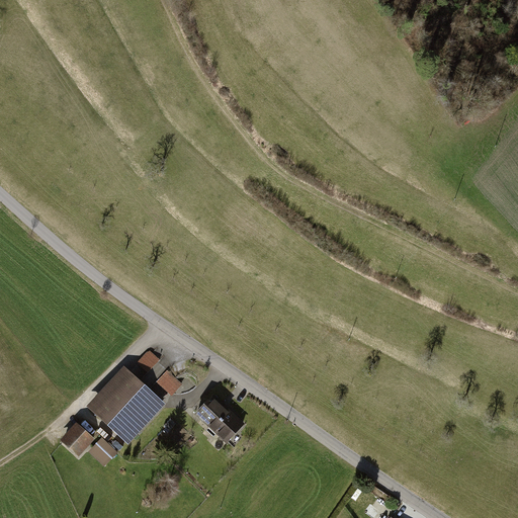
[(150,374),(162,360),(150,350),(138,364),(150,374)]
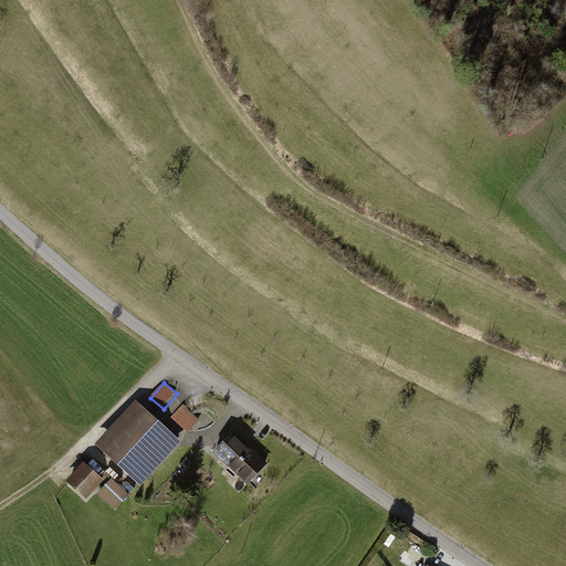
[(180,443),(135,401),(94,444),(140,486),(180,443)]
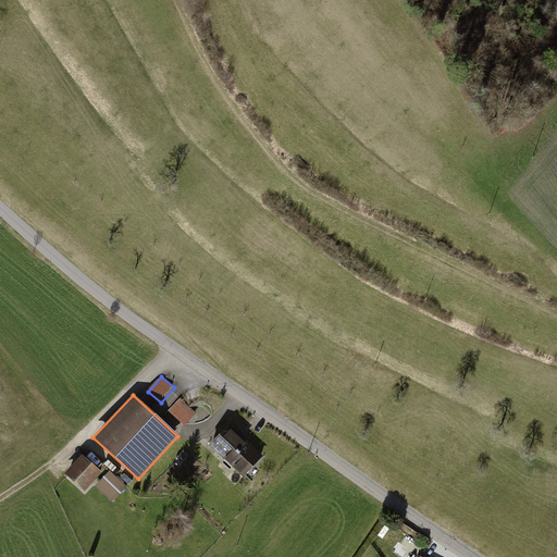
[(182,401),(169,416),(182,429),(196,415),(182,401)]
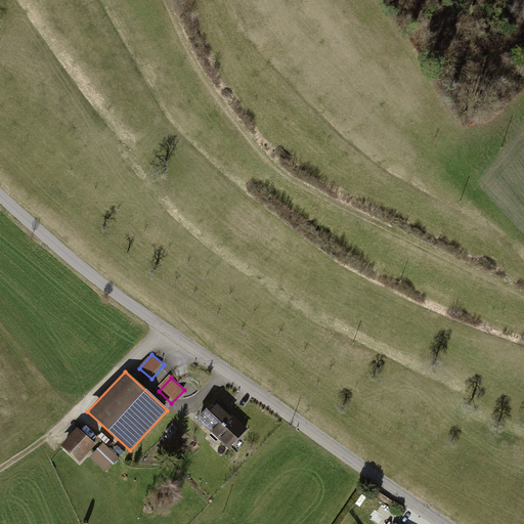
[(247,430),(215,400),(198,420),(228,448),(247,430)]
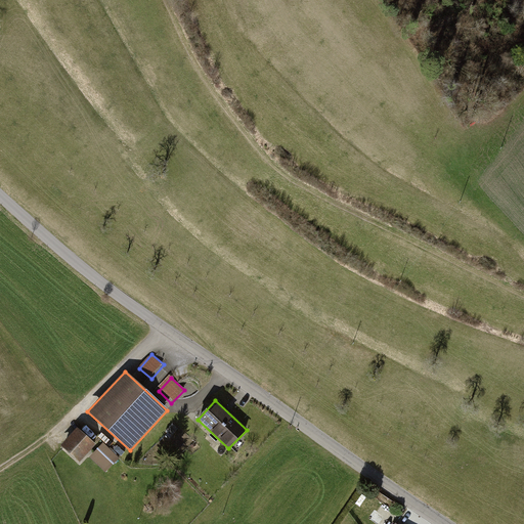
[(95,444),(77,429),(61,446),(63,448),(79,462),(95,444)]
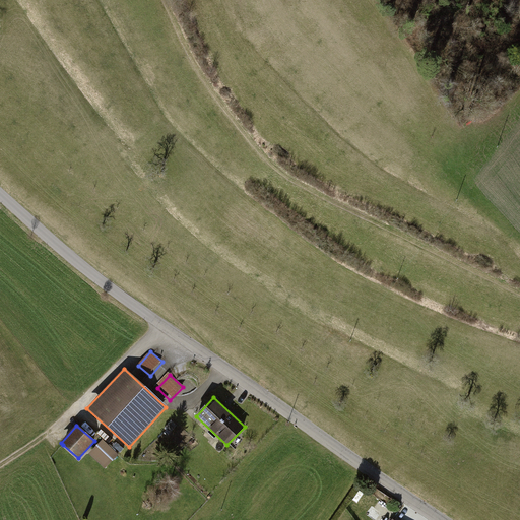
[(118,455),(103,440),(89,454),(105,469),(118,455)]
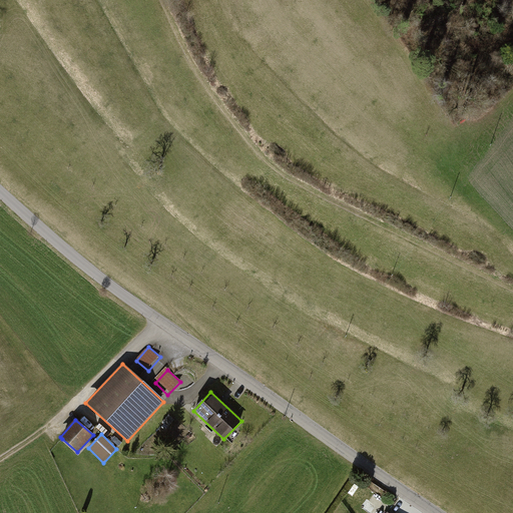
[(381,512),(384,510),(366,498),(359,508),(367,512),(381,512)]
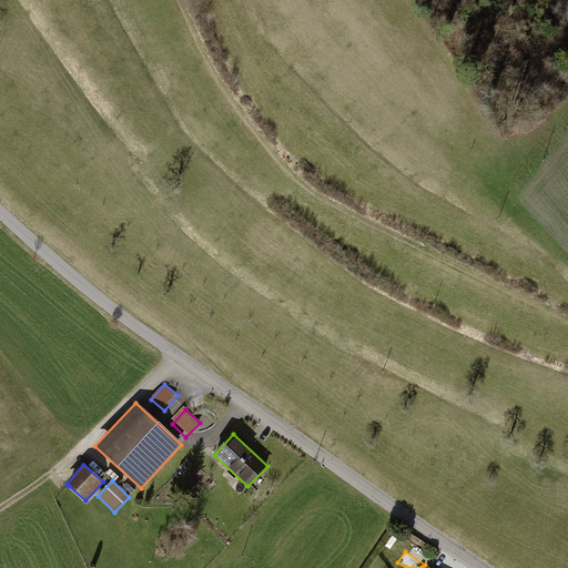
All buildings are outlined.
